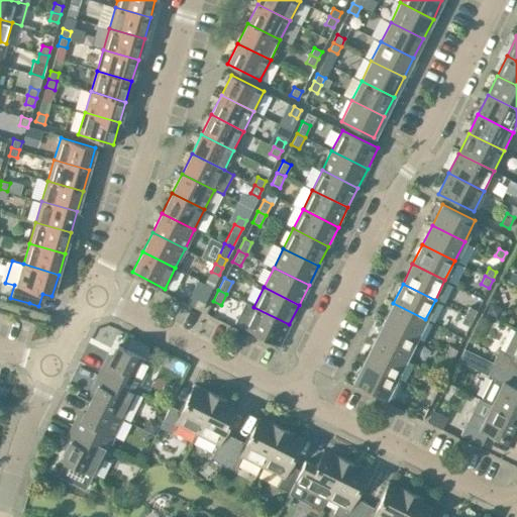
[(197,299),(193,307),(201,310),(205,303),(197,299)]
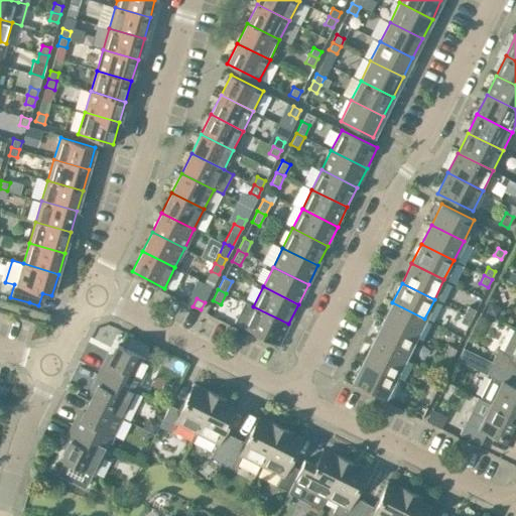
[(244,301),(234,321),(278,344),(288,324),(253,306),(244,301)]
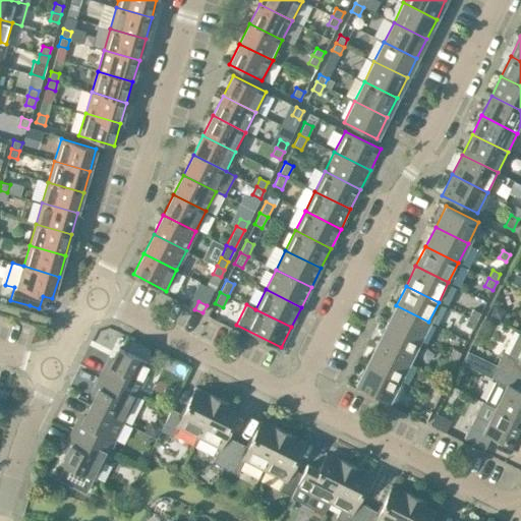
[(386,325),(418,341),(428,322),(396,305),(386,325)]
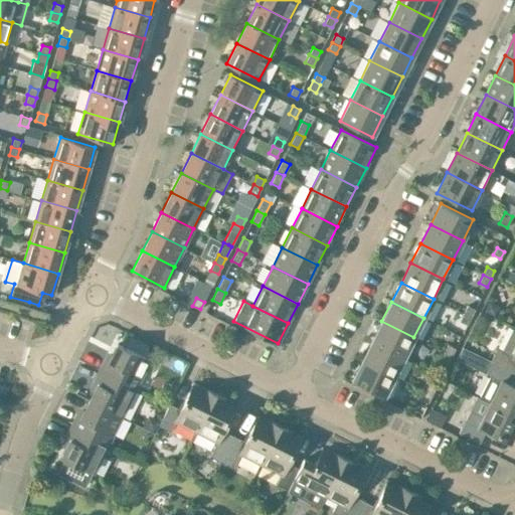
[(464,313),(471,317),(475,310),(467,306),(464,313)]
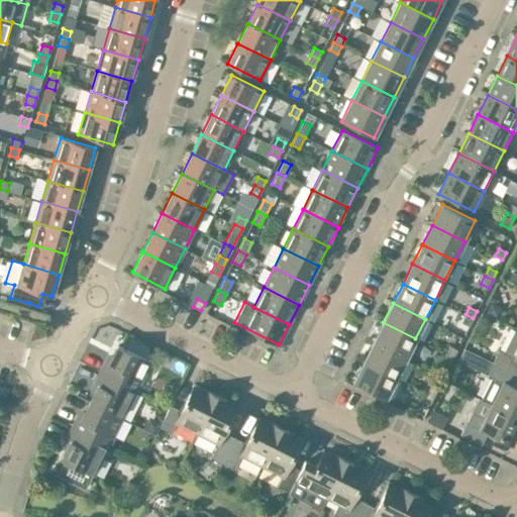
[(461,322),(470,326),(473,318),(466,314),(461,322)]
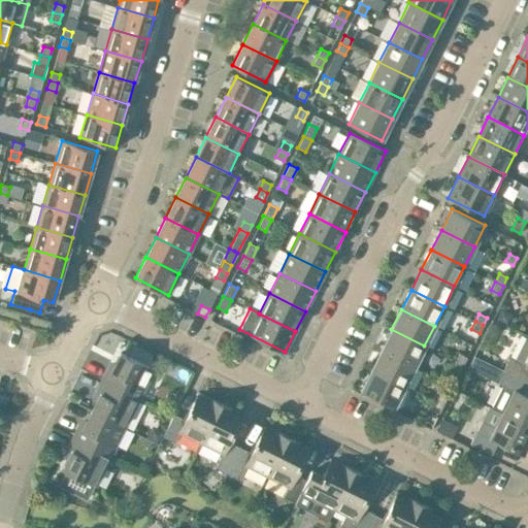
[(382,349),(415,366),(424,345),(391,329),(382,349)]
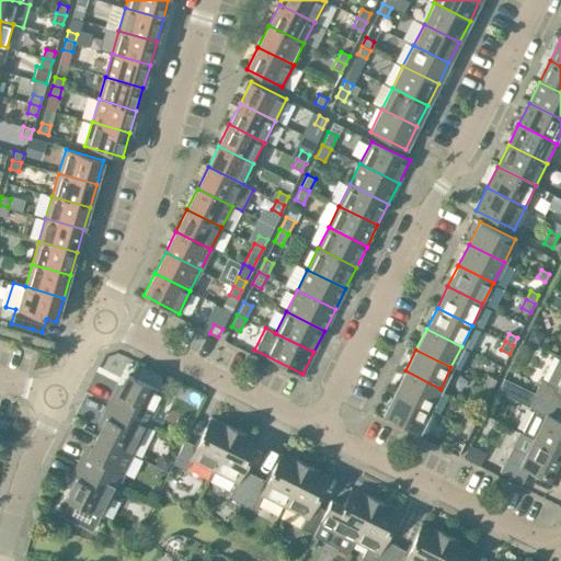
[(535,391),(560,405),(560,404),(560,358),(559,357),(547,381),(541,379),(535,391)]
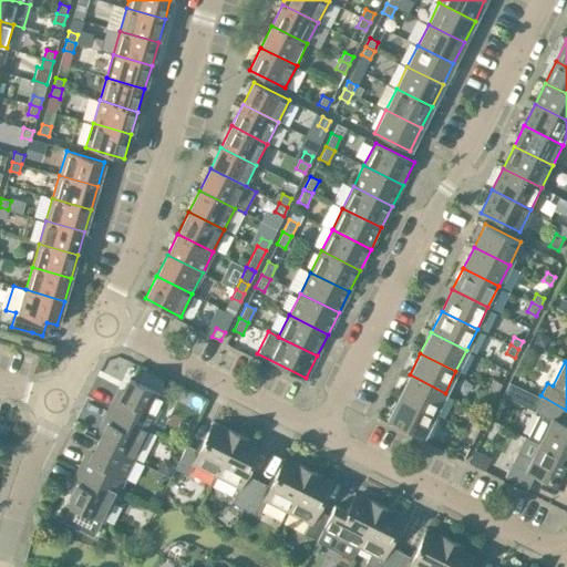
[(399,397),(434,414),(445,393),(410,374),(399,397)]
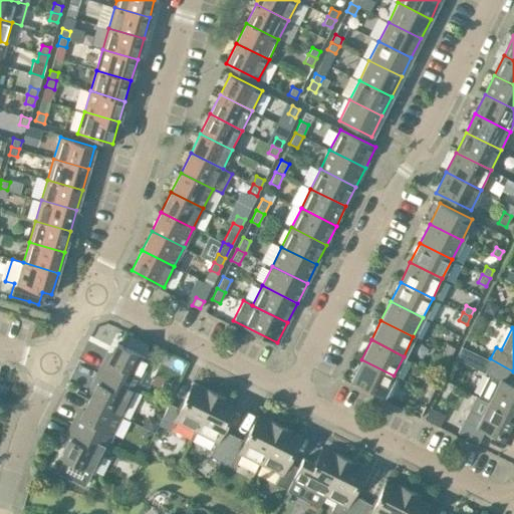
[(98,369),(135,388),(150,358),(117,342),(108,360),(104,358),(98,369)]
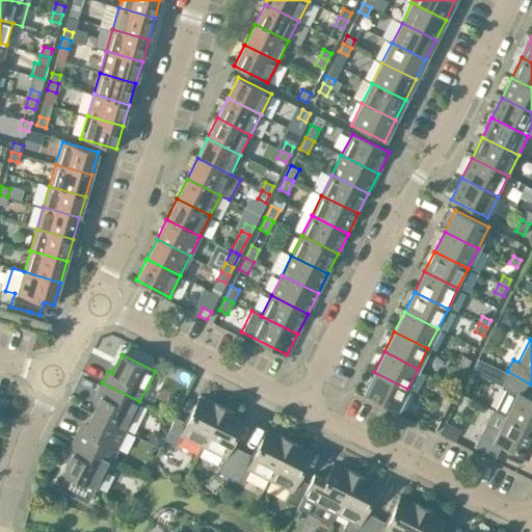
[(458,364),(467,368),(471,360),(462,355),(458,364)]
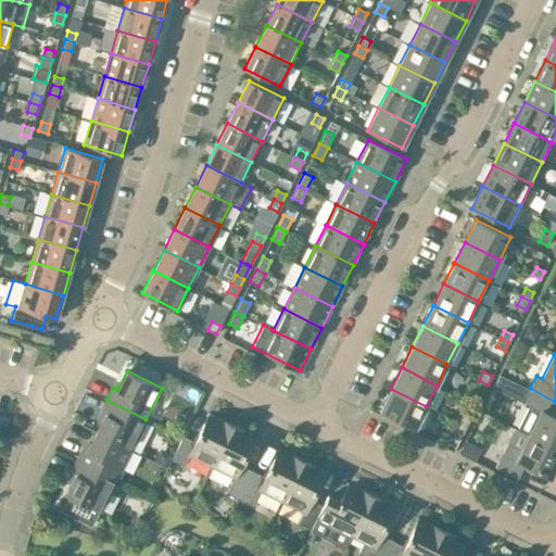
[(475,389),(483,393),(488,384),(479,380),(475,389)]
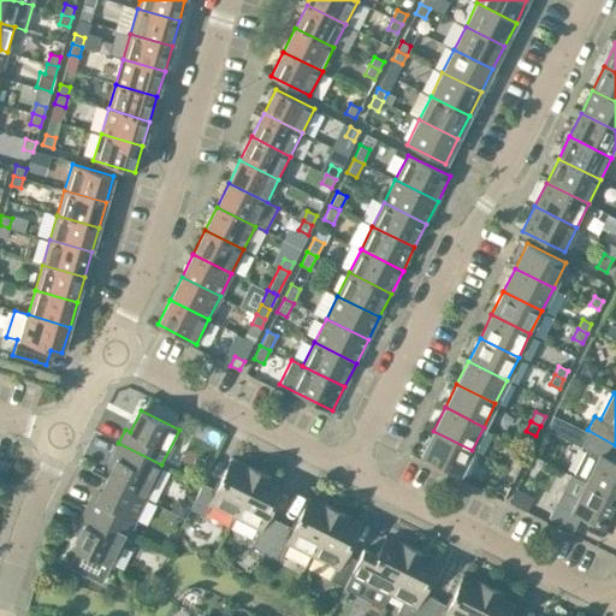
[(421,455),(460,474),(472,450),(433,431),(421,455)]
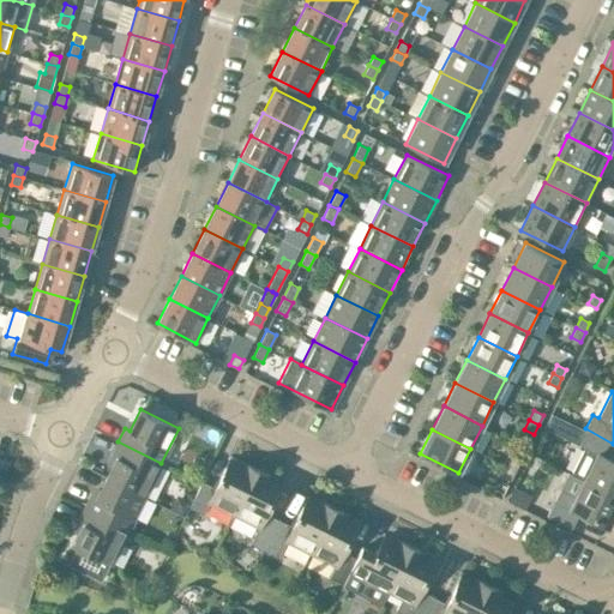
[(584,447),(571,474),(613,495),(613,459),(607,457),(613,444),(585,429),(587,431),(579,445),(584,447)]
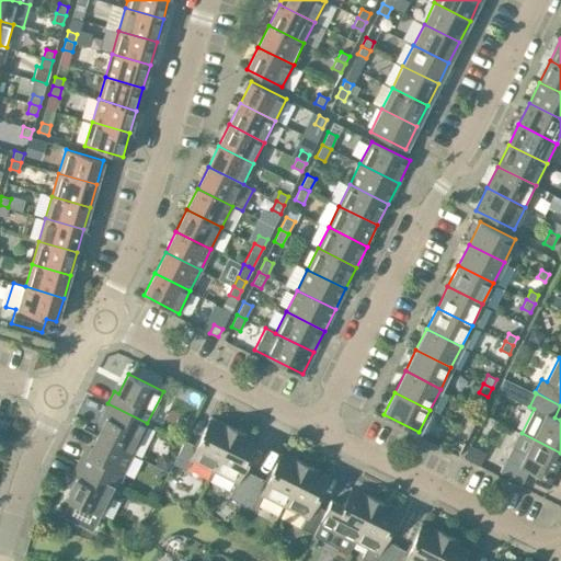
[(98,436),(132,454),(147,423),(107,403),(102,415),(106,418),(98,436)]
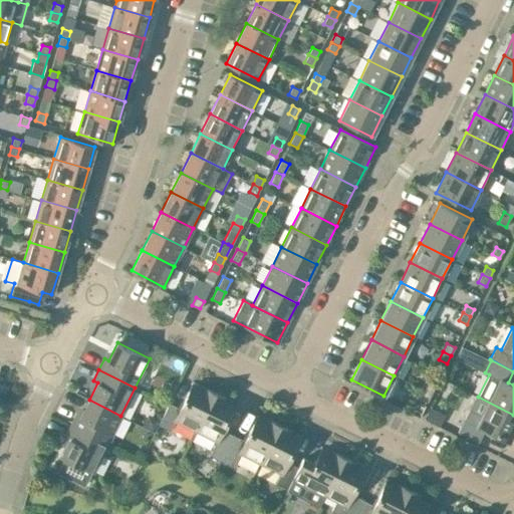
[(424,391),(432,395),(435,387),(428,382),(424,391)]
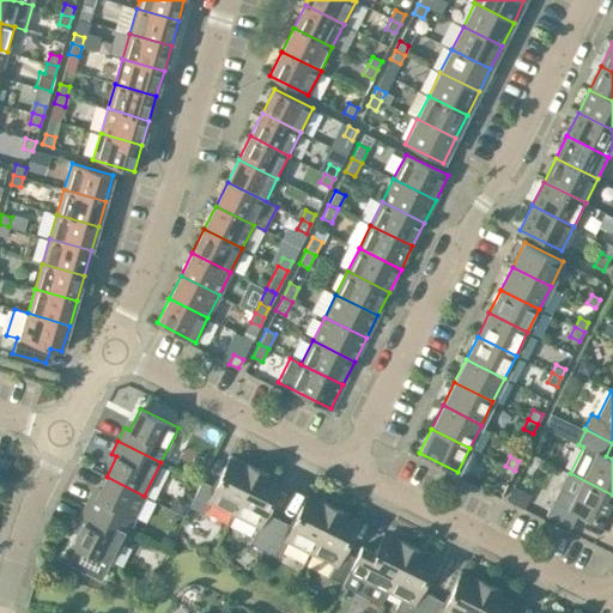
[(210,502),(234,514),(256,468),(242,462),(241,465),(229,459),(214,487),(201,480),(189,507),(204,514),(210,502)]
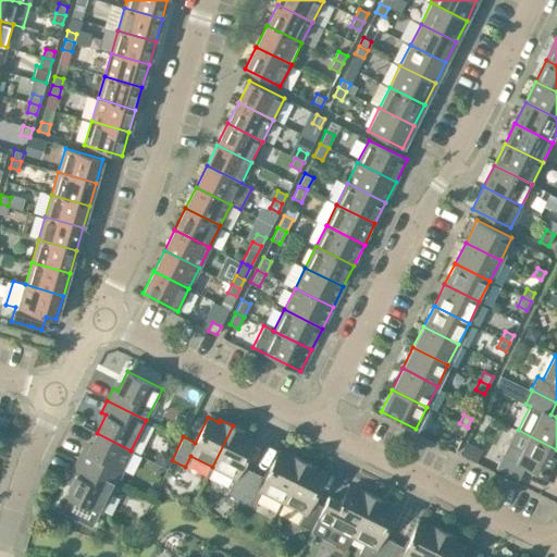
[(455,431),(463,435),(468,428),(459,423),(455,431)]
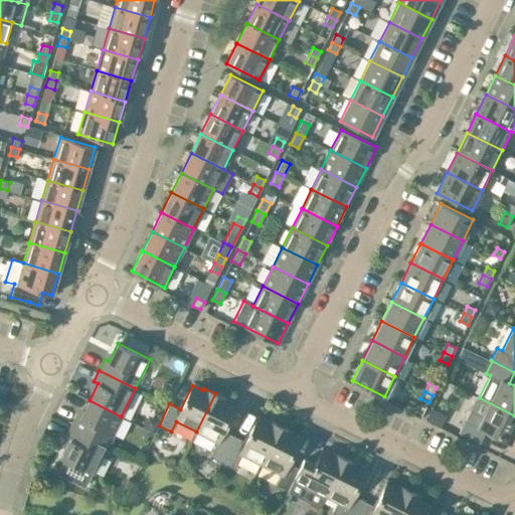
[(209,456),(221,462),(234,437),(223,431),(235,406),(225,401),(226,399),(215,393),(196,432),(216,442),(209,456)]
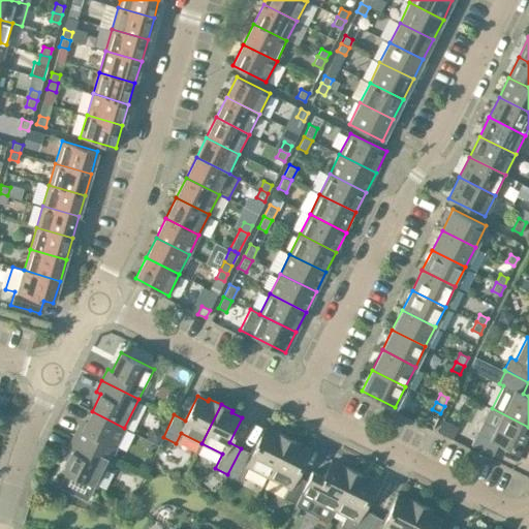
[(490,407),(471,444),(492,455),(499,441),(524,454),(528,442),(528,427),(492,408),(490,407)]
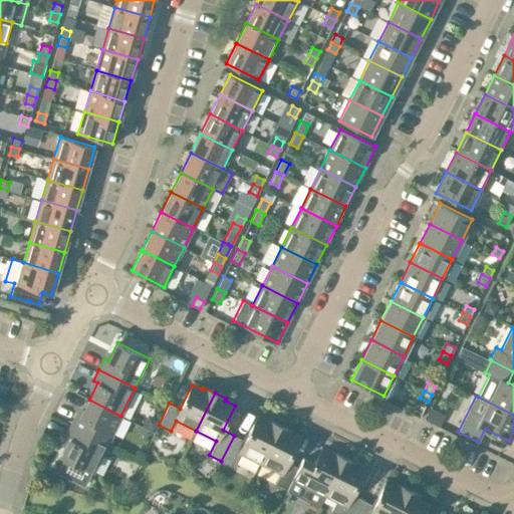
[(70,426),(106,444),(120,416),(89,400),(80,417),(76,415),(70,426)]
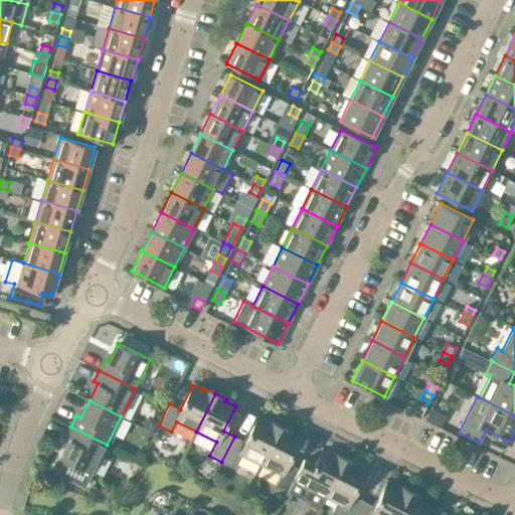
[(240,454),(261,464),(280,425),(269,420),(268,422),(258,417),(245,442),(234,437),(221,462),(233,467),(240,454)]
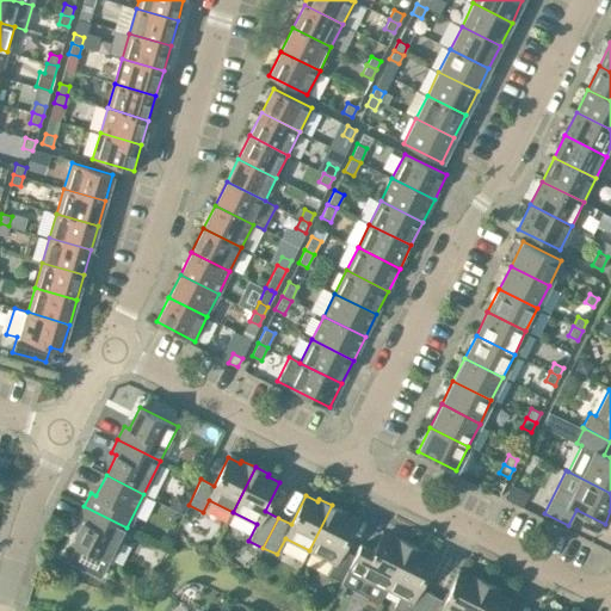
[(328,574),(341,581),(355,556),(341,549),(357,520),(345,514),(346,512),(332,505),(309,550),(334,562),(328,574)]
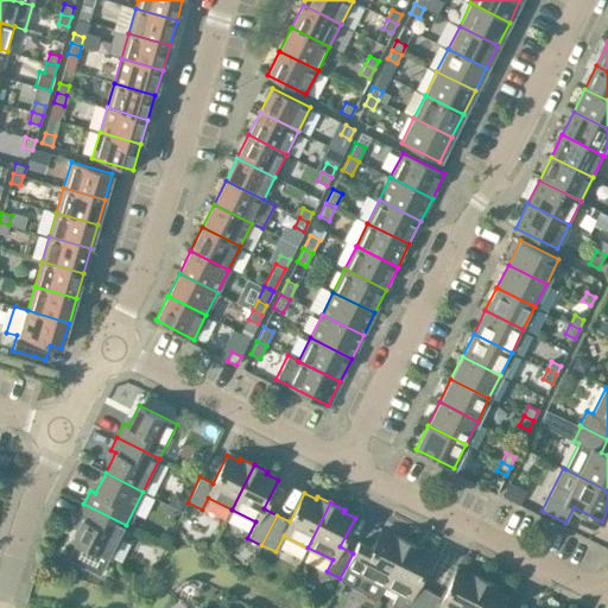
[(71,540),(109,559),(126,525),(83,504),(77,517),(82,519),(71,540)]
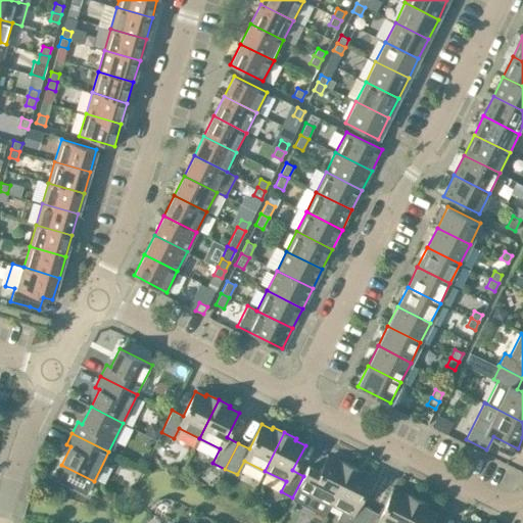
[(326,514),(331,504),(350,466),(338,460),(337,462),(327,457),(320,471),(313,467),(312,468),(308,466),(303,476),(292,497),(326,514)]
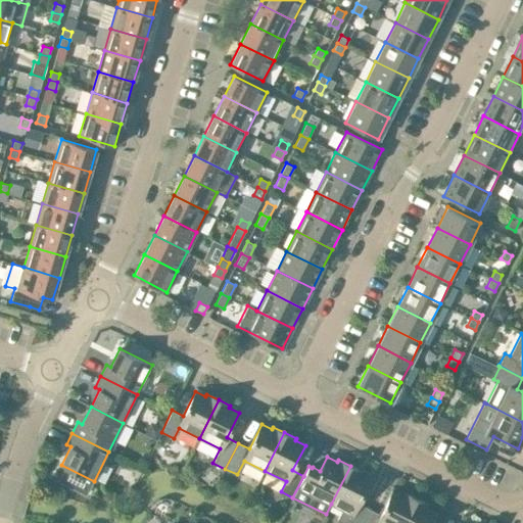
[(337,520),(343,522),(362,522),(370,509),(359,504),(371,479),(361,473),(362,471),(350,466),(331,504),(342,510),(337,520)]
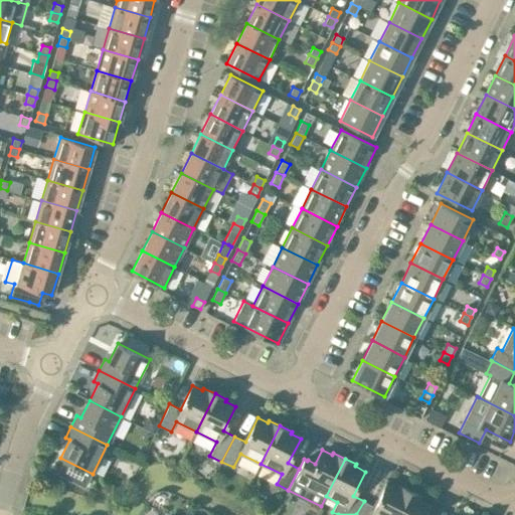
[(396,514),(409,491),(398,485),(396,487),(386,482),(374,506),(364,501),(356,514),(396,514)]
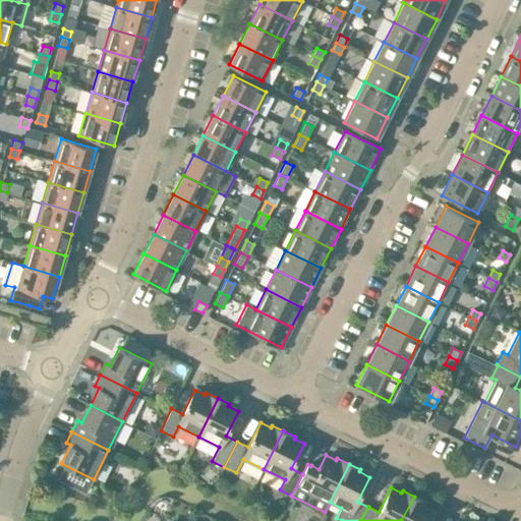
[(414,497),(401,520),(428,520),(429,520),(435,510),(424,505),(425,502),(414,497)]
